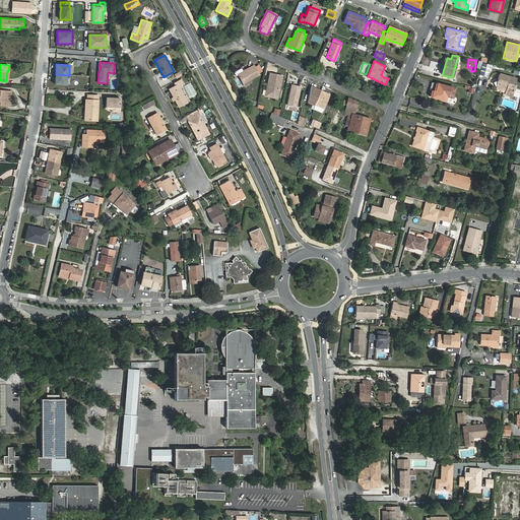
[(486,76),(490,66),(483,64),(480,74),(486,76)]
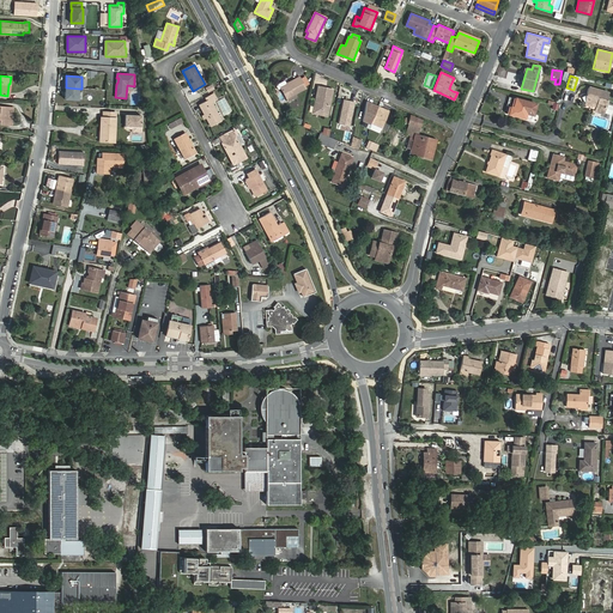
[(286,85),(281,87),(289,101),(296,97),(295,95),(305,89),(299,77),(287,83),(287,84),(286,85)]
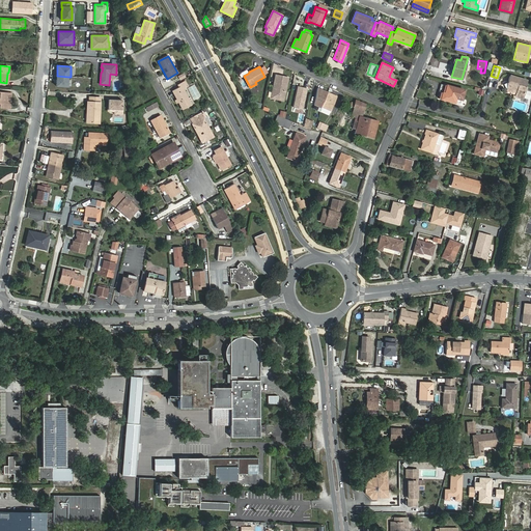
[(283,101),(288,77),(276,75),(274,83),(276,84),(274,90),(277,95),(276,100),(283,101)]
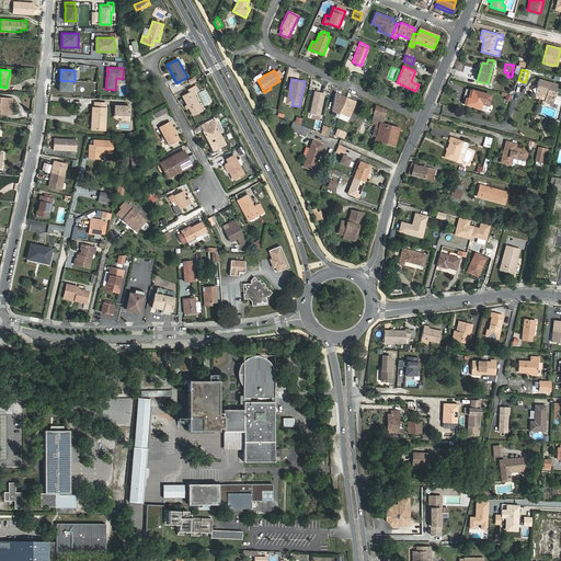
[(71,91),(72,81),(60,80),(59,91),(71,91)]
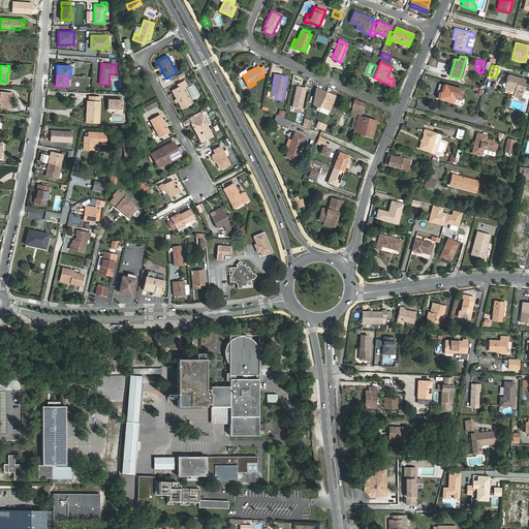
[(525,80),(508,75),(506,83),(507,83),(505,91),(510,92),(510,91),(515,92),(514,96),(521,98),(524,87),(523,87),(525,80)]
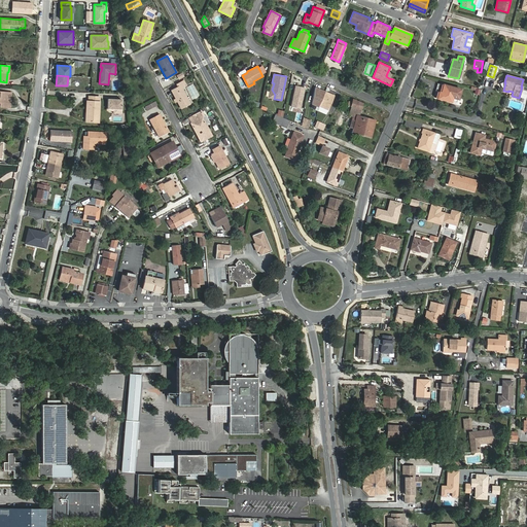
[(171,90),(181,109),(190,104),(182,89),(187,85),(184,80),(176,83),(178,86),(171,90)]
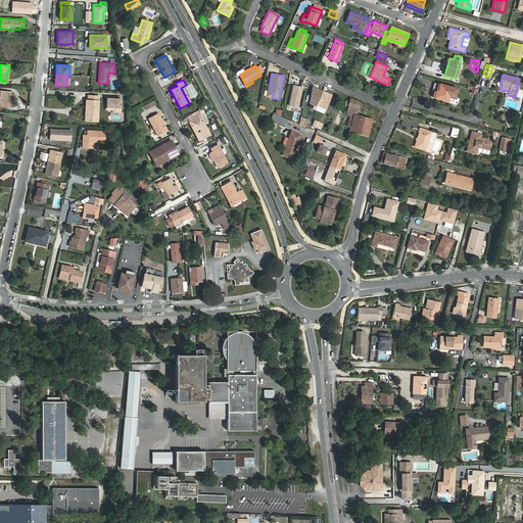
[(440,84),(438,92),(436,91),(434,98),(447,101),(449,97),(456,99),(458,89),(440,84)]
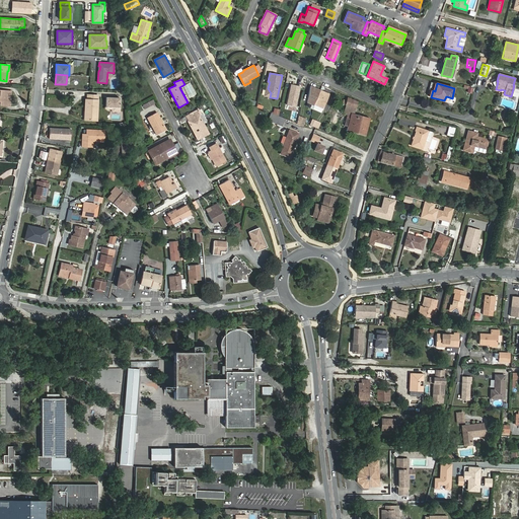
[(300,86),(291,84),(287,104),(295,106),(300,86)]
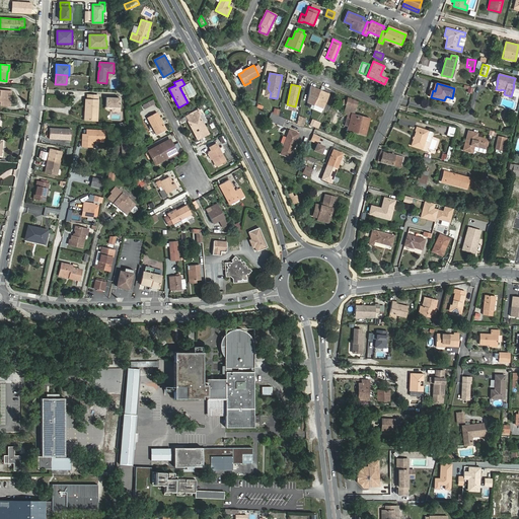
[(316,88),(310,86),(307,101),(314,104),(323,108),(329,94),(323,91),(323,93),(316,90),(316,88)]
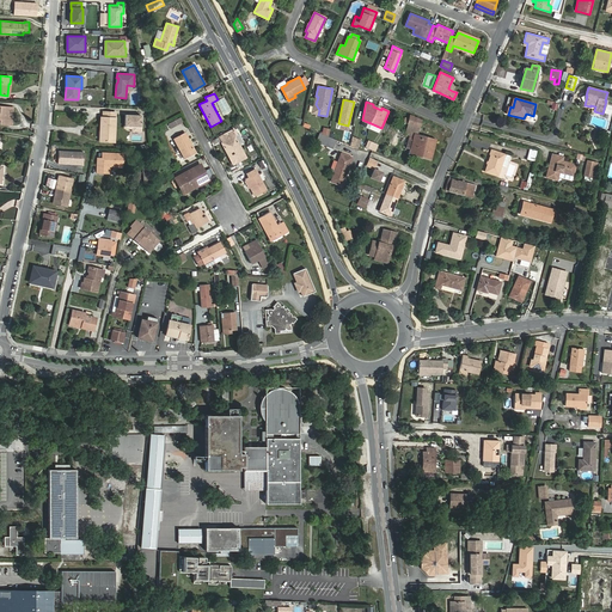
[(13,120),(13,108),(0,106),(0,122),(8,123),(8,120),(13,120)]
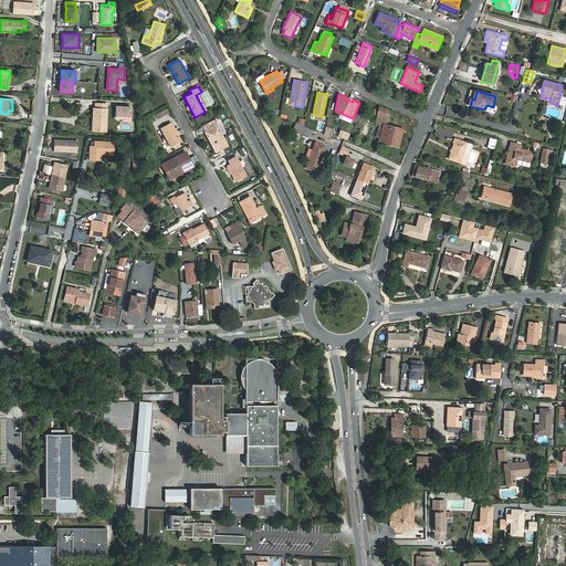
[(130,107),(116,106),(115,117),(130,117),(130,107)]
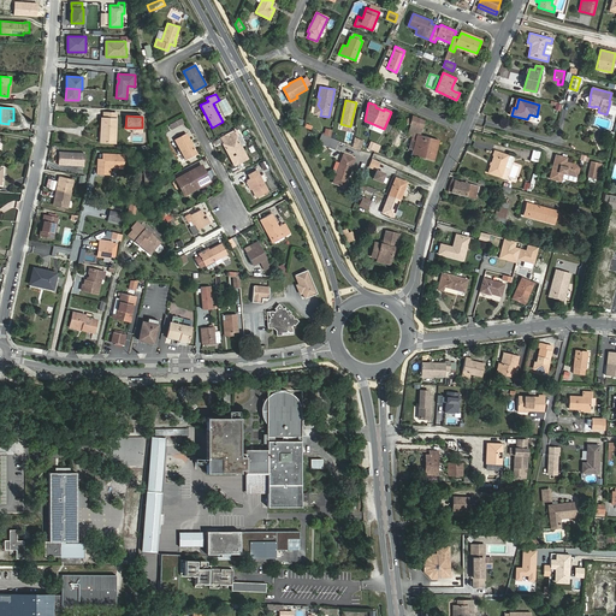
[(406,123),(410,124),(408,135),(413,136),(409,148),(413,149),(412,155),(433,160),(439,140),(420,135),(425,120),(413,116),(412,119),(408,118),(406,123)]
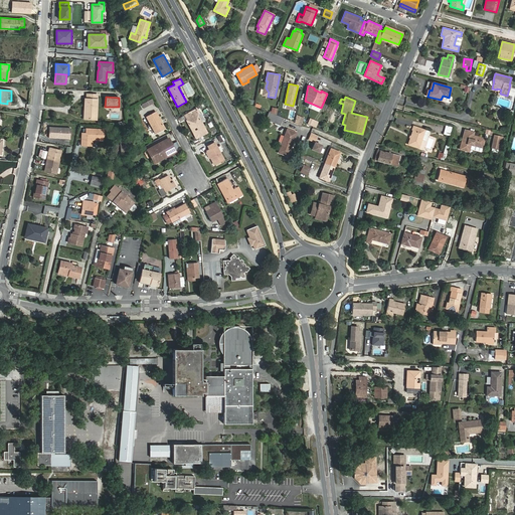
[(84,99),(84,110),(87,110),(86,119),(97,120),(98,99),(84,99)]
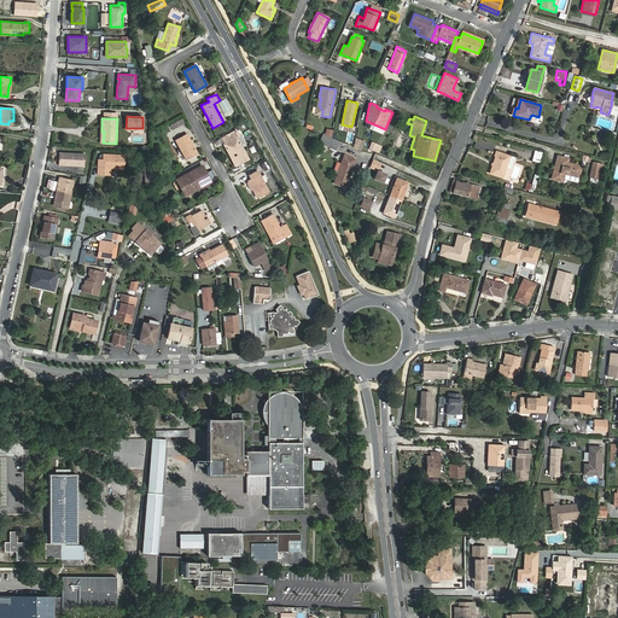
[(182,118),(172,124),(174,129),(185,123),(182,118)]
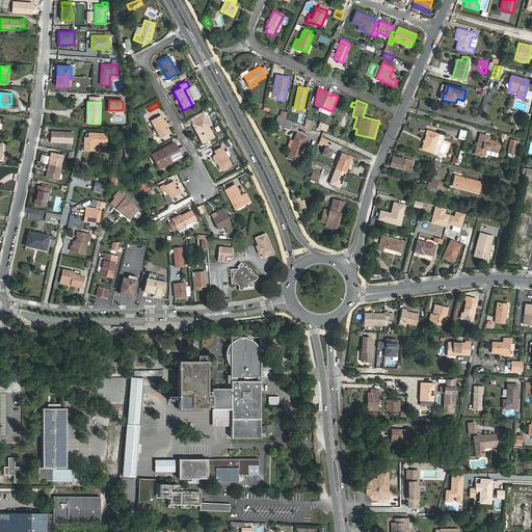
[(214,137),(202,113),(190,120),(197,132),(200,131),(205,142),(214,137)]
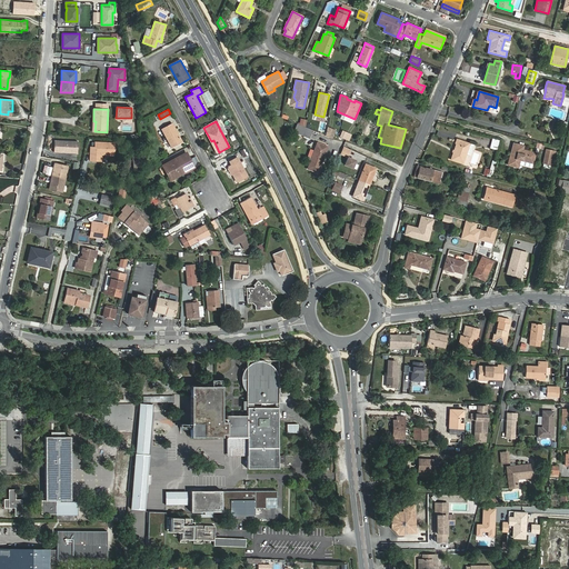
[(182,142),(172,123),(161,129),(172,148),(182,142)]
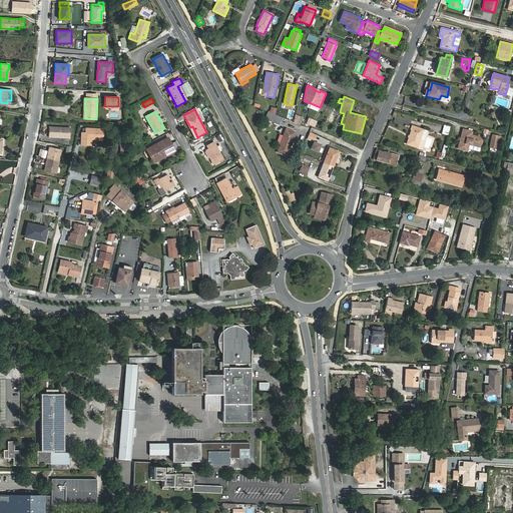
[(279,124),(282,117),(275,114),(271,112),(268,111),(265,118),(279,124)]
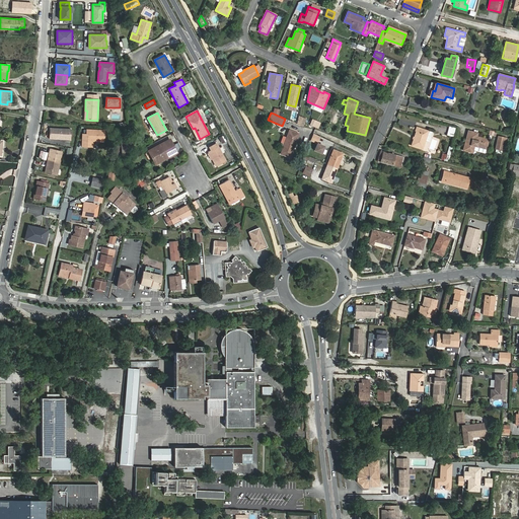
[(306,120),(299,117),(297,124),(303,126),(306,120)]
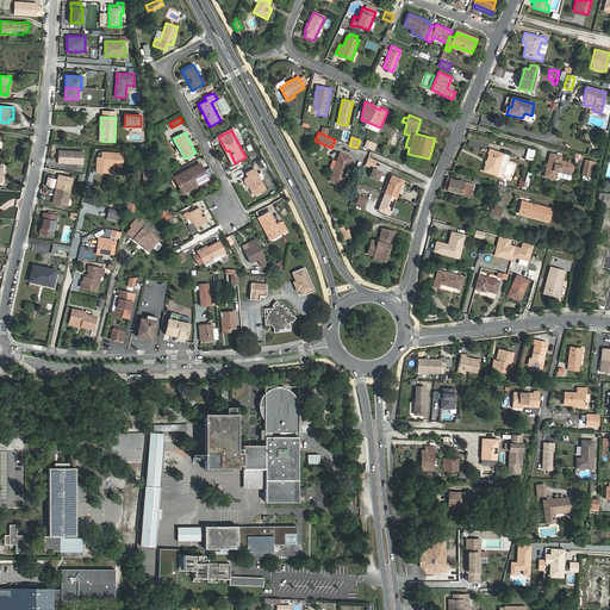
[(526,160),(533,161),(536,150),(528,148),(526,160)]
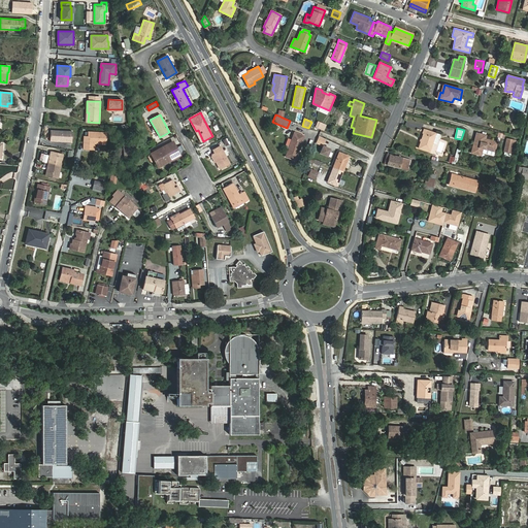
[(424,129),(419,147),(430,152),(436,133),(424,129)]
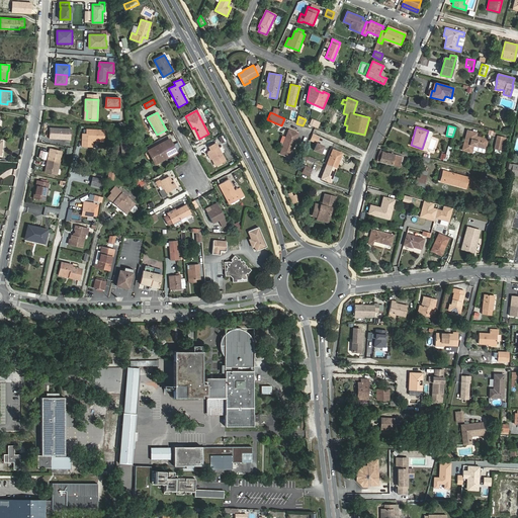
[(71,128),(50,127),(49,139),(70,140),(71,128)]
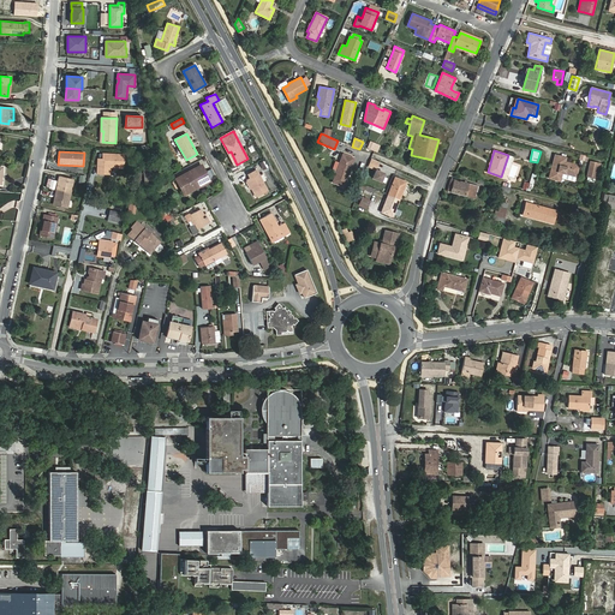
[(99,157),(97,169),(102,169),(103,167),(124,168),(124,155),(99,154),(99,157)]
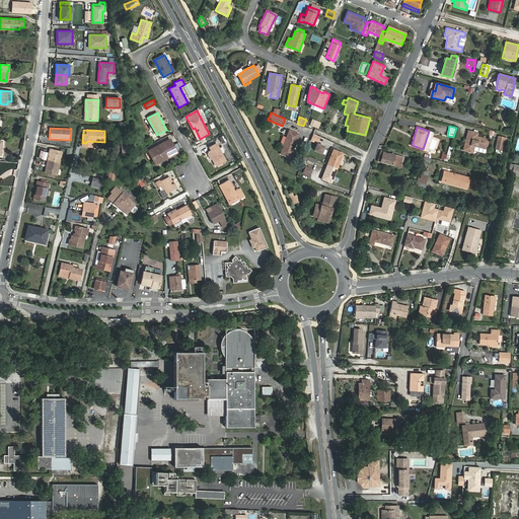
[(290,157),(298,134),(289,130),(281,153),(290,157)]
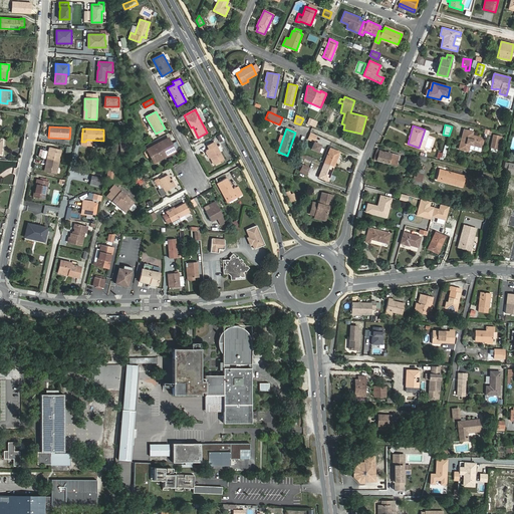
[(459,149),(468,152),(469,148),(470,145),(480,147),(482,148),(484,139),(473,136),(473,132),(464,130),(459,149)]
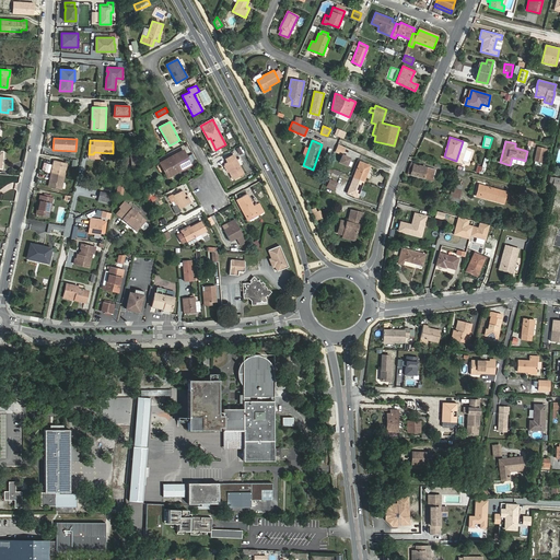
[(346,148),(338,146),(335,152),(342,155),(346,148)]
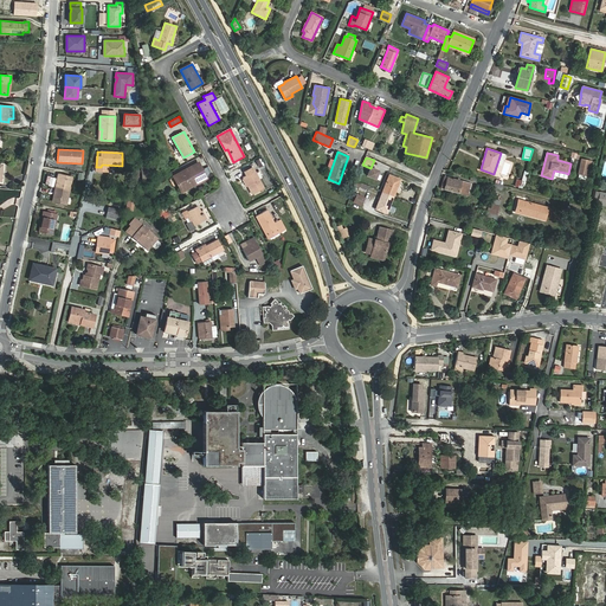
[(579,173),(590,175),(592,161),(581,159),(579,173)]
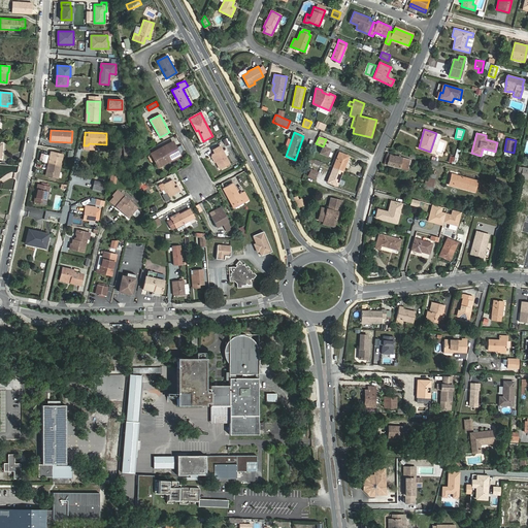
[(130,140),(123,141),(125,160),(132,159),(130,140)]
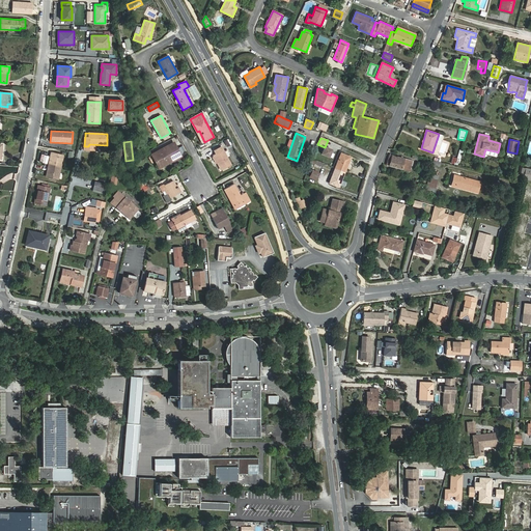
[(158,164),(167,159),(169,162),(182,156),(174,143),(152,155),(158,164)]
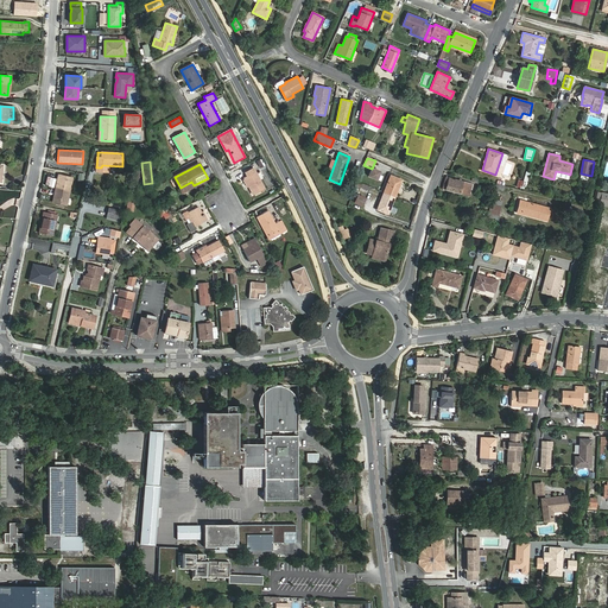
[(245,178),(253,194),(265,188),(253,168),(246,172),(247,176),(245,178)]
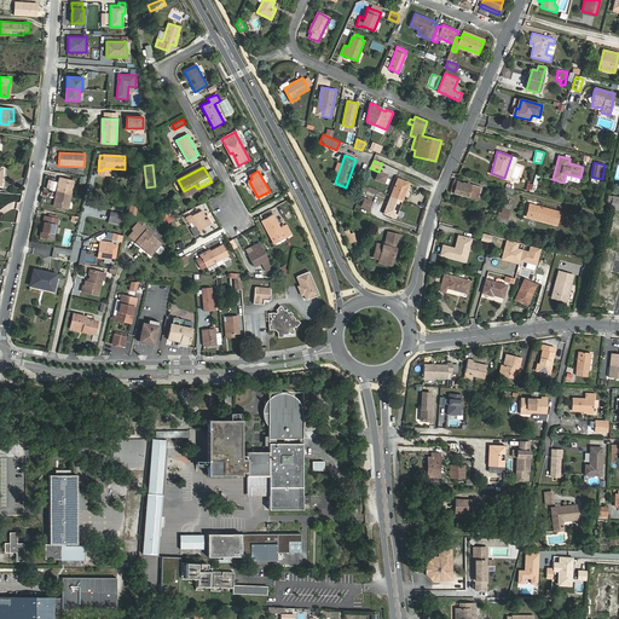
[(387,175),(379,172),(375,181),(383,185),(387,175)]
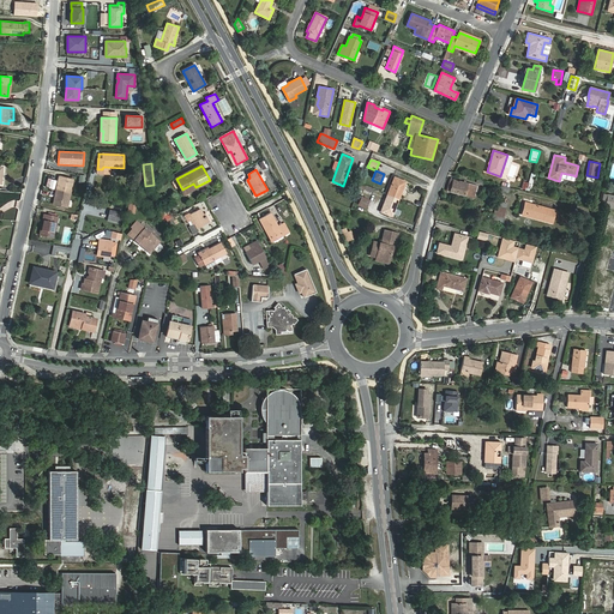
[(54,203),(67,206),(73,180),(59,178),(54,203)]
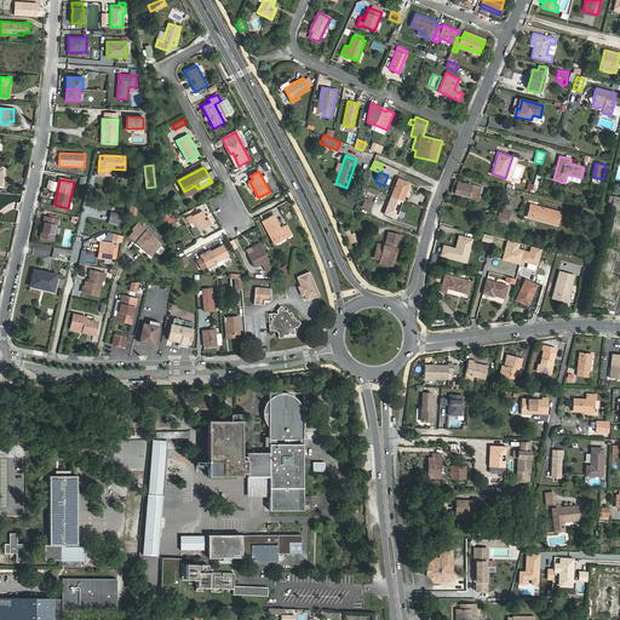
[(399,179),(391,196),(402,201),(409,183),(399,179)]
